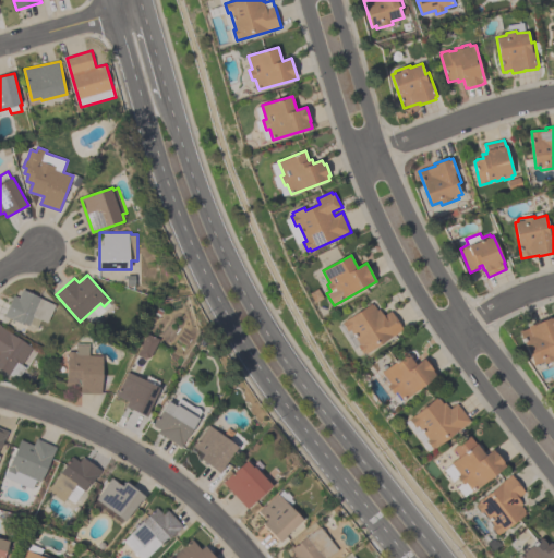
[(49,323),(35,316),(31,326),(7,315),(15,295),(21,298),(24,290),(58,304),(49,323)]
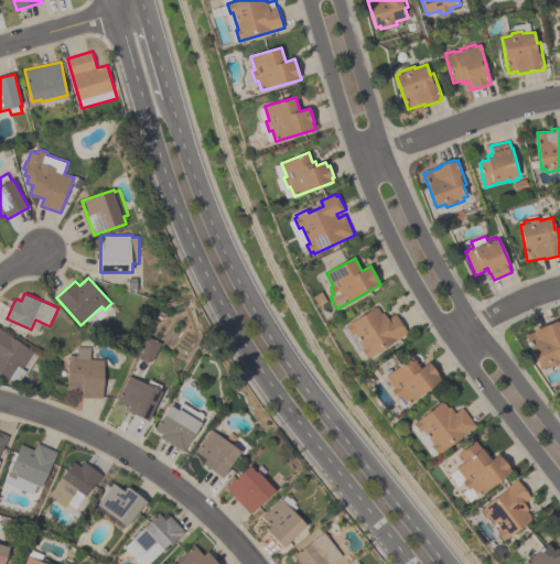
[(409,333),(372,357),(370,356),(368,358),(363,349),(365,348),(356,334),(353,335),(347,326),(376,306),(377,308),(379,307),(383,313),(385,313),(389,320),(397,314),(409,333)]
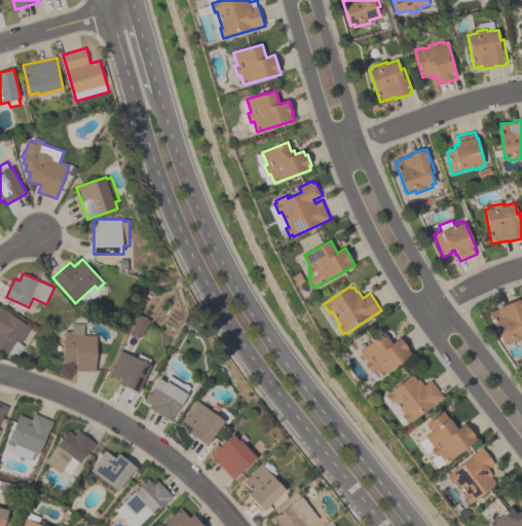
[(504,344),(490,312),(497,309),(497,308),(519,299),(519,300),(521,299),(521,340),(514,342),(513,340),(504,344)]
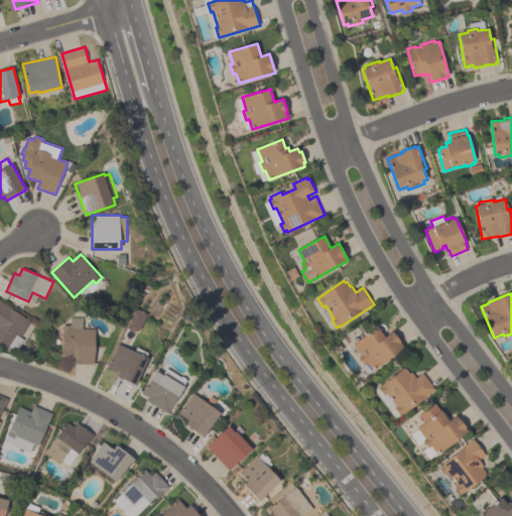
[(0,299),(32,321),(22,338),(25,340),(18,352),(2,342),(0,345),(0,299)]
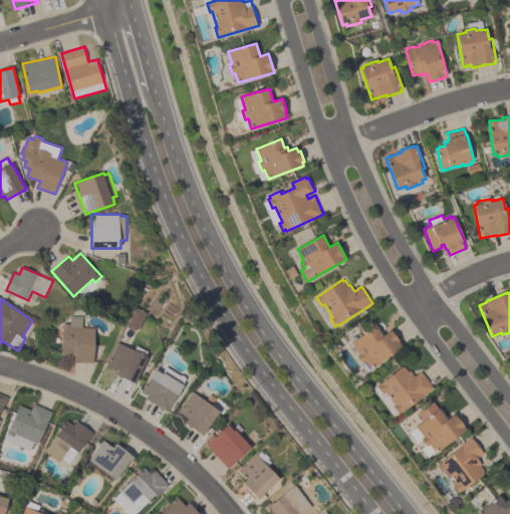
[(128,326),(137,307),(148,312),(140,328),(135,330),(128,326)]
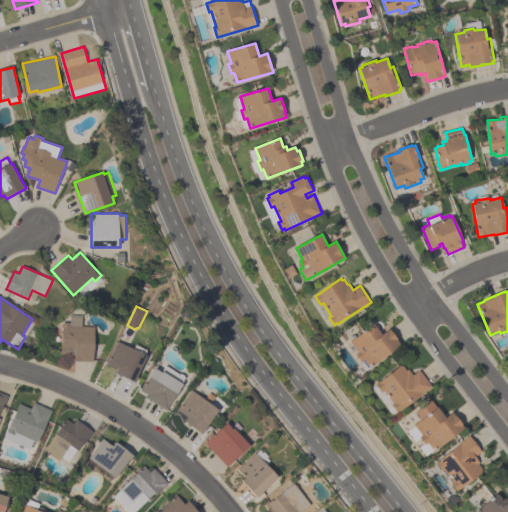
[(94,361),(74,361),(75,347),(72,347),(72,354),(62,353),(63,322),(71,323),(71,315),(83,316),(83,326),(95,326),(94,361)]
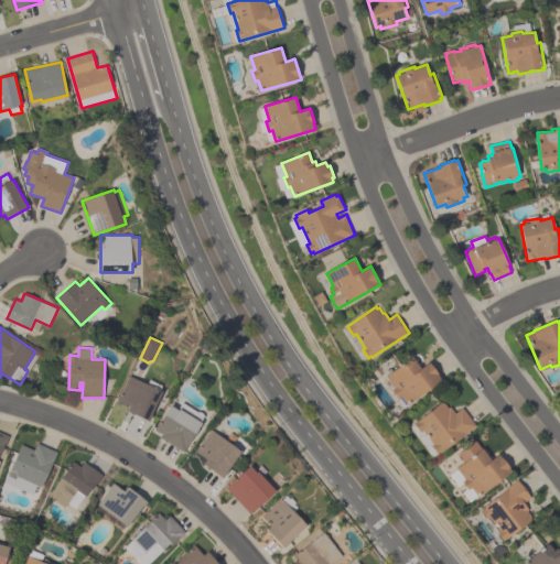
[(421,368),(429,361),(439,373),(438,375),(442,379),(409,404),(401,396),(399,398),(394,390),(396,388),(387,377),(412,356),(421,368)]
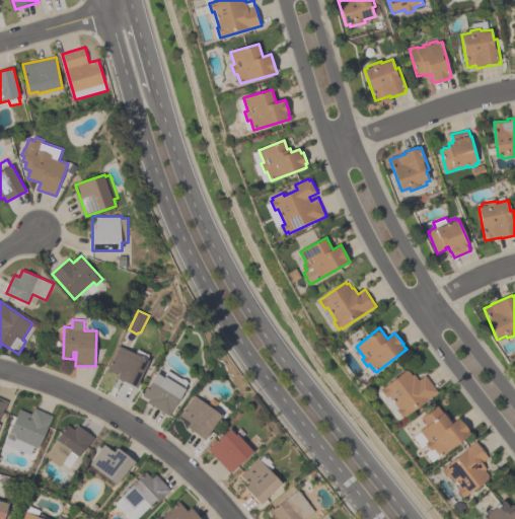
[(109,368),(120,346),(137,354),(139,350),(150,355),(148,360),(150,361),(140,381),(141,381),(138,387),(118,377),(120,373),(109,368)]
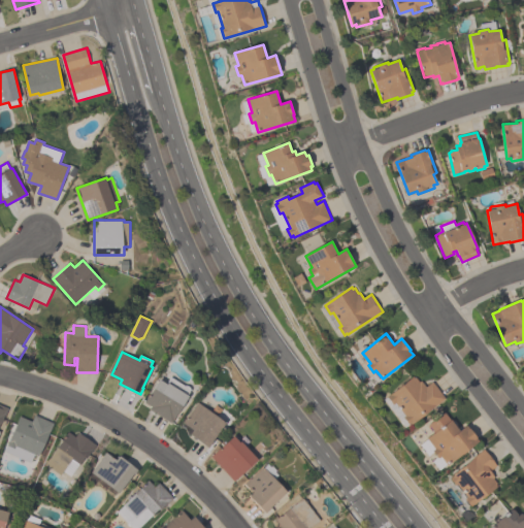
[(434,382),(447,398),(413,425),(412,424),(410,425),(404,418),(406,416),(396,403),(394,404),(388,397),(414,376),(416,378),(417,377),(421,383),(423,381),(427,387),(434,382)]
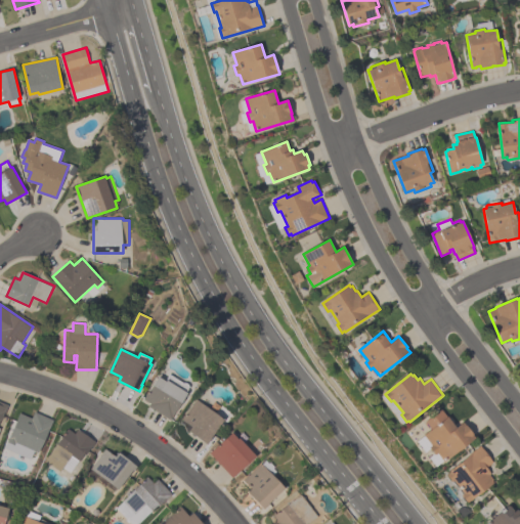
[(190,387),(187,392),(188,393),(171,420),(149,406),(152,403),(144,399),(159,377),(167,382),(171,375),(184,383),(186,383),(189,385),(190,387)]
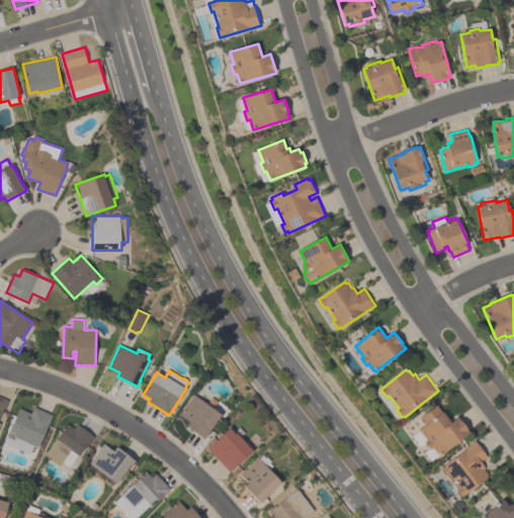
[(223,415),(205,438),(187,426),(190,422),(180,414),(195,394),(223,415)]
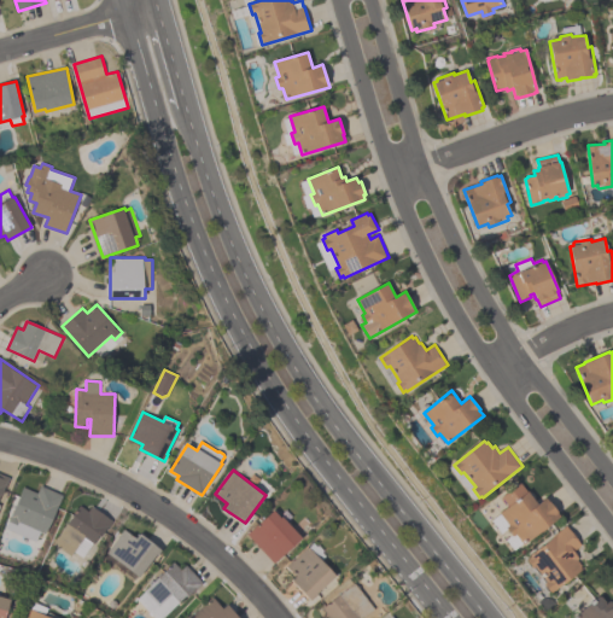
[(0,473),(12,478),(7,489),(6,489),(0,505),(1,505),(0,507),(0,473)]
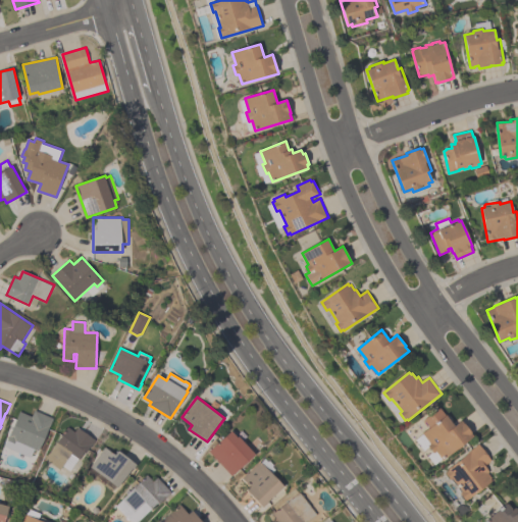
[(435,466),(427,456),(432,452),(428,447),(424,451),(416,439),(423,434),(423,433),(430,427),(424,420),(441,407),(455,425),(462,420),(474,436),(435,466)]
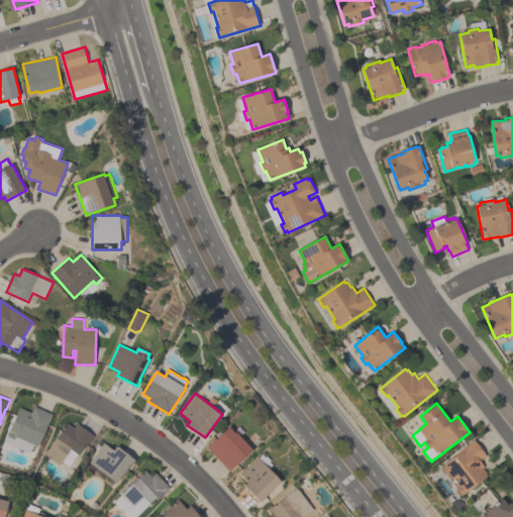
[(55,415),(39,446),(36,444),(32,453),(7,442),(12,430),(11,430),(21,407),(33,412),(35,406),(55,415)]
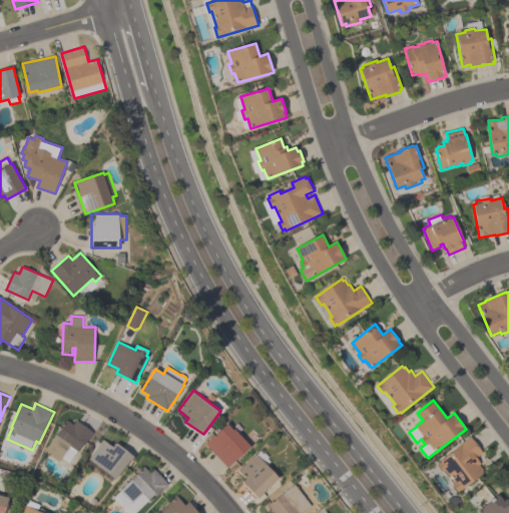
[(95,432),(86,445),(84,444),(79,451),(71,446),(61,461),(46,451),(68,420),(75,424),(77,420),(95,432)]
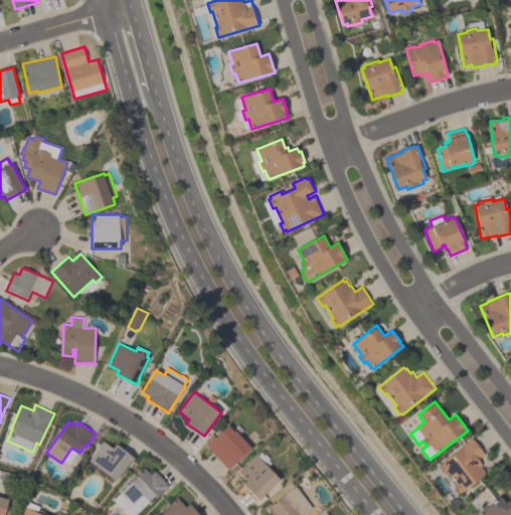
[(229,470),(207,446),(228,424),(234,432),(235,431),(252,448),(229,470)]
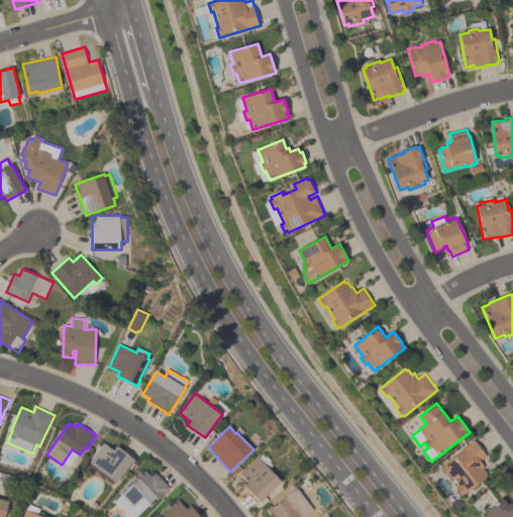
[(481,461),(486,468),(484,469),(488,473),(487,474),(488,476),(463,496),(456,488),(457,487),(454,484),(455,483),(453,481),(452,481),(447,475),(441,469),(443,467),(442,466),(475,439),(488,455),(481,461)]
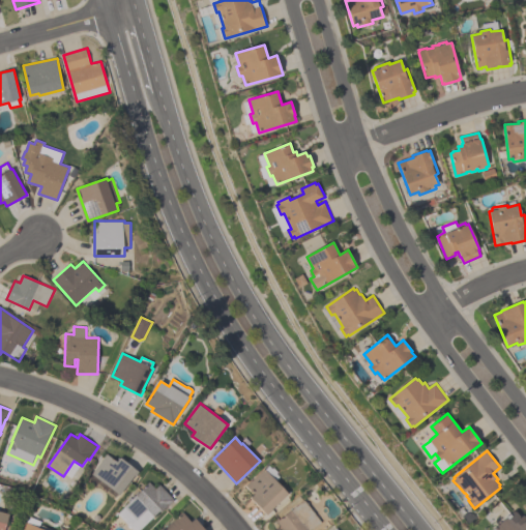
[(108,454),(117,462),(120,458),(139,471),(136,476),(136,475),(120,495),(119,494),(115,499),(89,479),(108,454)]
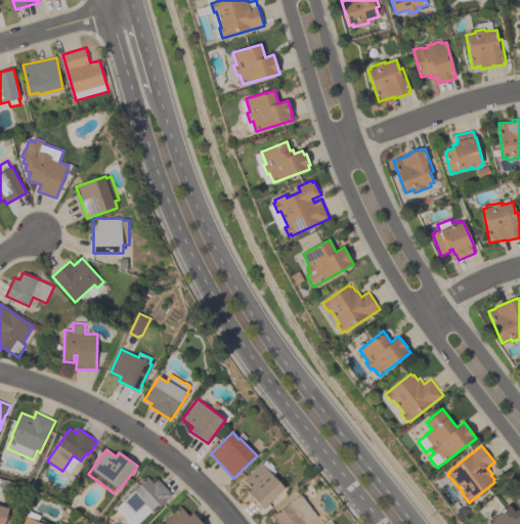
[(264,509),(248,492),(252,488),(244,480),(249,474),(250,475),(262,464),(287,488),(264,509)]
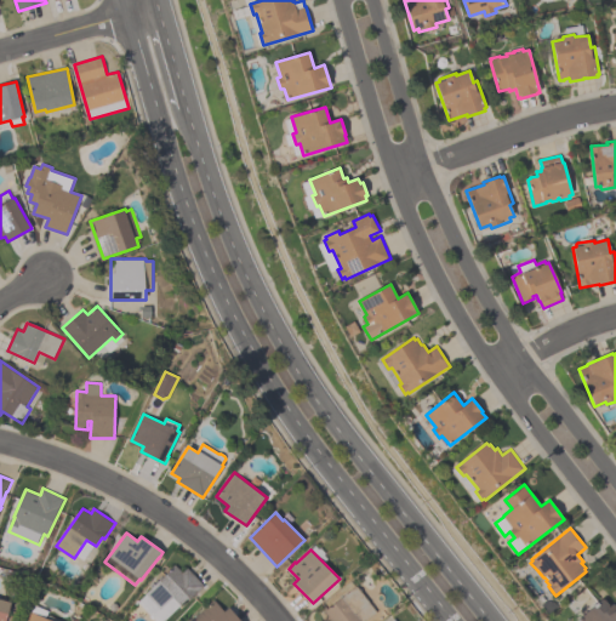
[(147,594),(176,565),(184,574),(189,569),(206,587),(197,597),(195,596),(190,600),(188,598),(182,604),(174,597),(161,609),(147,594)]
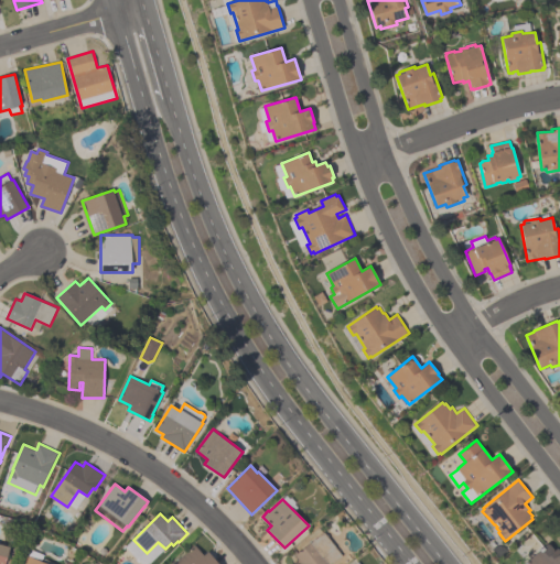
[(344,555),(332,563),(299,563),(302,562),(297,554),(325,532),(344,555)]
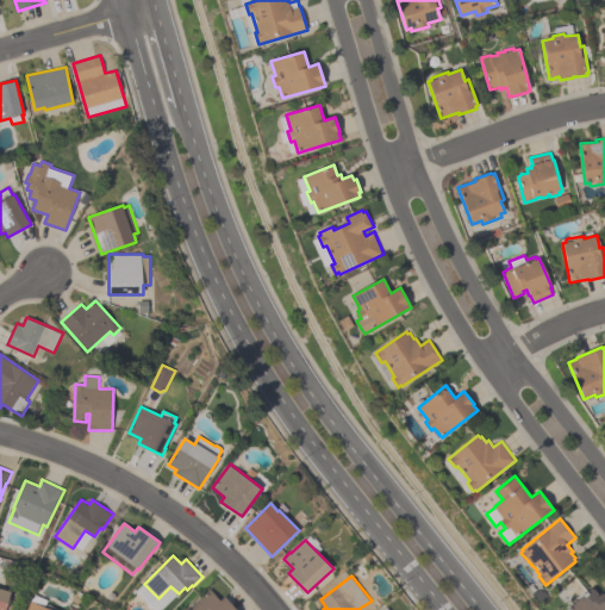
[(5,609),(0,609),(0,587),(11,591),(5,609)]
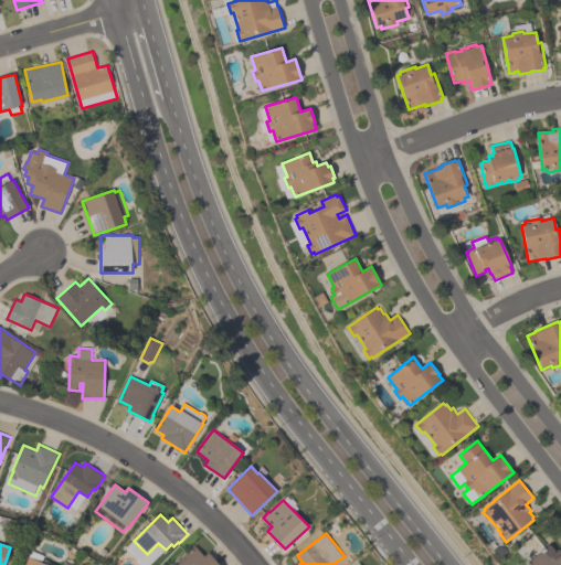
[(560,564),(527,564),(529,564),(528,563),(549,544),(556,551),(559,548),(560,550),(560,564)]
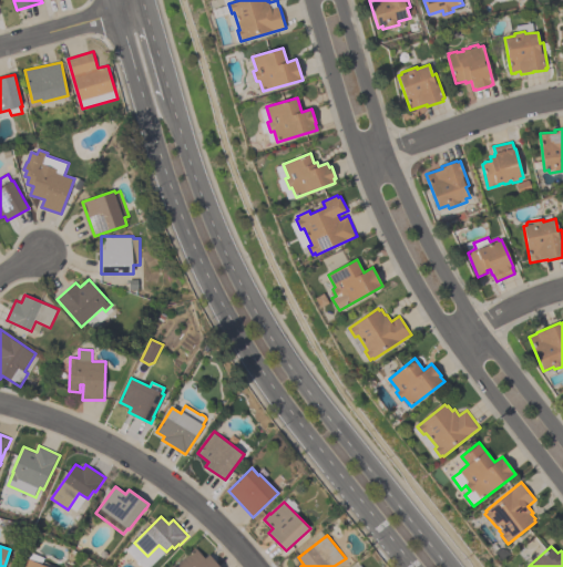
[(177,566),(176,565),(197,548),(205,558),(210,555),(219,566),(177,566)]
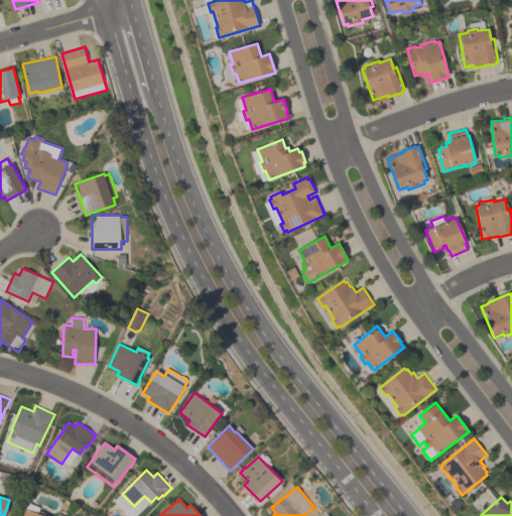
[(17,515),(22,507),(25,508),(27,502),(40,508),(38,513),(44,515),(46,515),(47,514),(51,515),(17,515)]
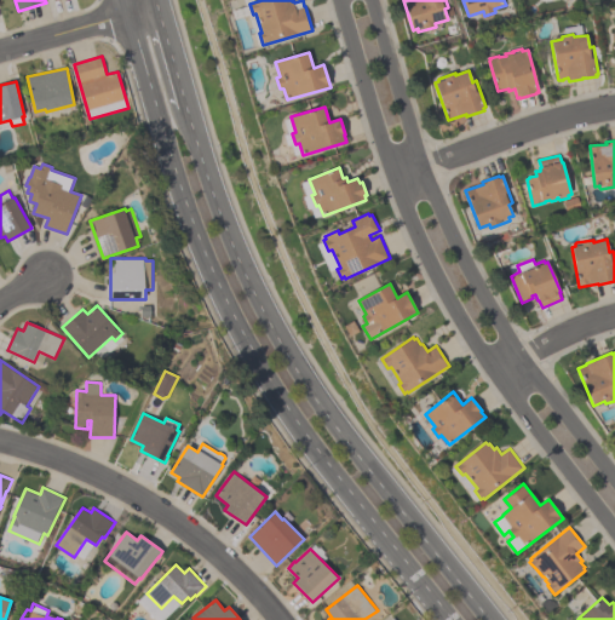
All buildings are outlined.
